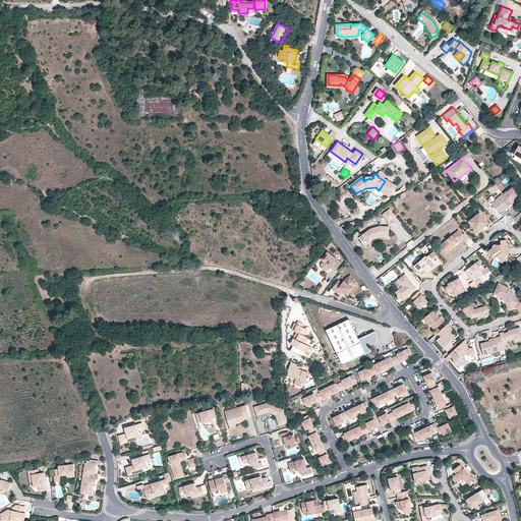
[(389,184),(383,192),(388,195),(393,193),(393,188),(394,187),(389,184)]
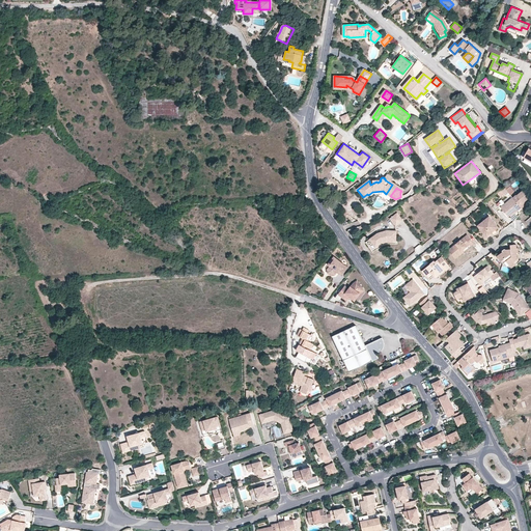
[(516,194),(513,197),(522,207),(523,210),(527,205),(526,204),(528,202),(526,199),(529,197),(523,190),(518,195),(516,194)]
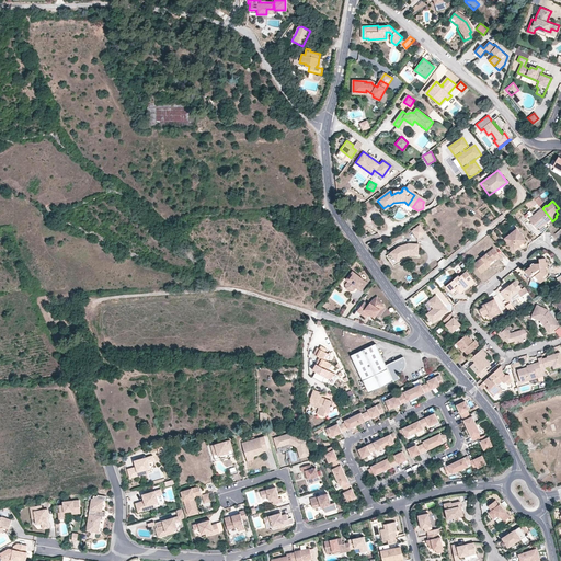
[(542,208),(529,219),(537,229),(547,221),(547,222),(551,219),(542,208)]
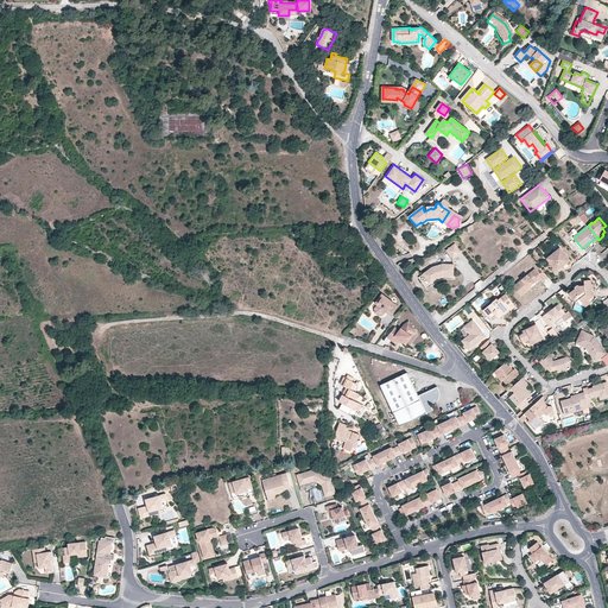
[(455,244),(447,251),(453,258),(461,252),(455,244)]
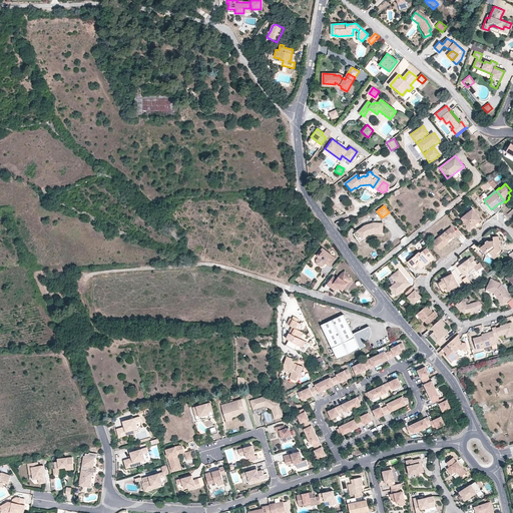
[(473,209),(462,217),(471,228),(482,219),(473,209)]
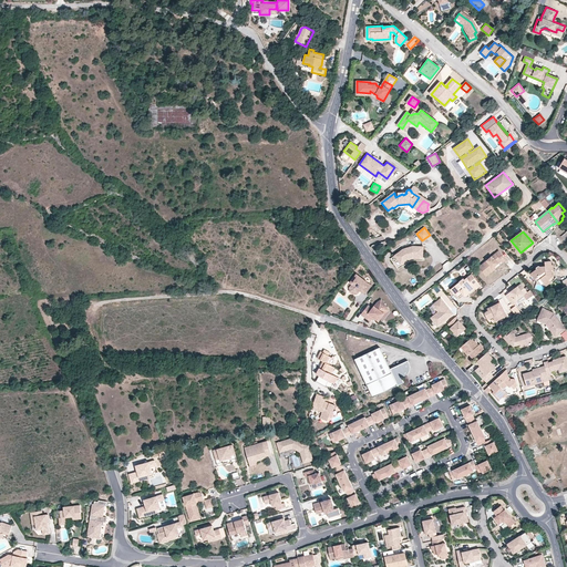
[(403,249),(390,258),(399,269),(403,266),(401,264),(408,259),(415,256),(422,257),(423,247),(412,246),(403,249)]
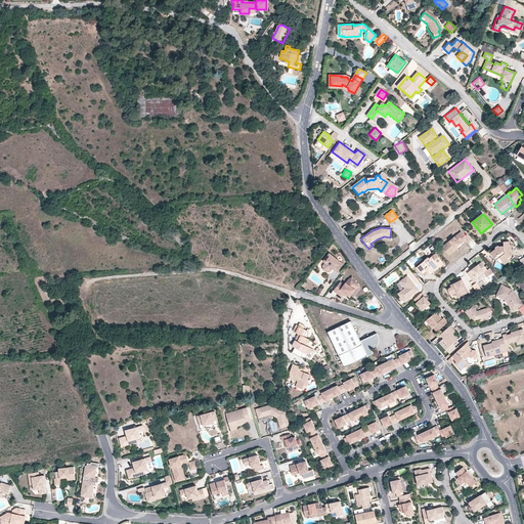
[(462,231),(443,246),(450,255),(456,249),(455,248),(464,241),(465,243),(468,239),(462,231)]
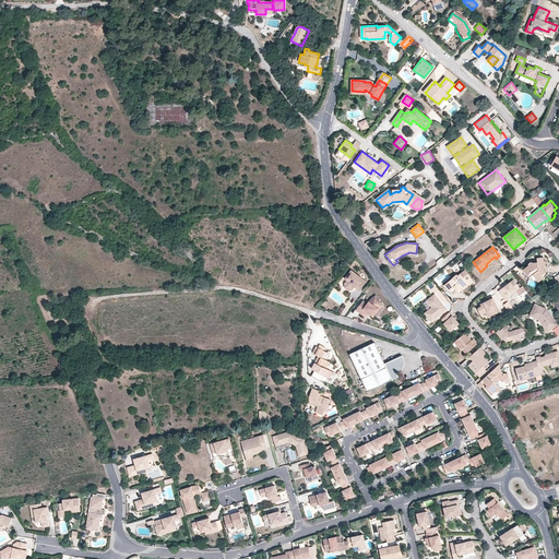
[(528,266),(523,272),(528,280),(532,276),(535,281),(540,277),(543,280),(548,275),(548,269),(548,263),(547,263),(547,260),(536,259),(536,264),(536,266),(532,265),(532,264),(530,263),(528,265),(528,266)]
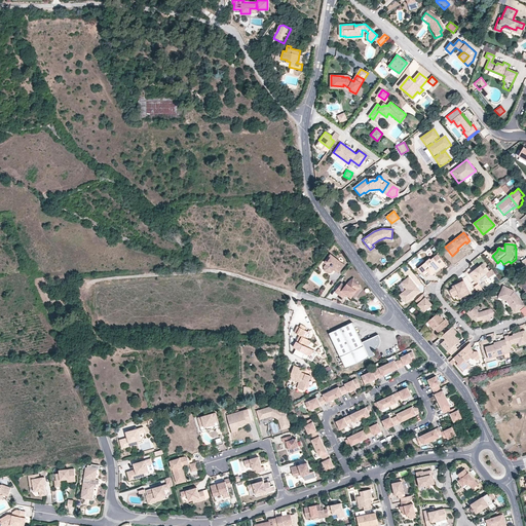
[(327,263),(324,267),(325,269),(329,272),(332,271),(334,269),(336,268),(337,269),(336,270),(339,272),(345,265),(341,262),(341,263),(338,261),(339,260),(331,254),(325,262),(327,263)]
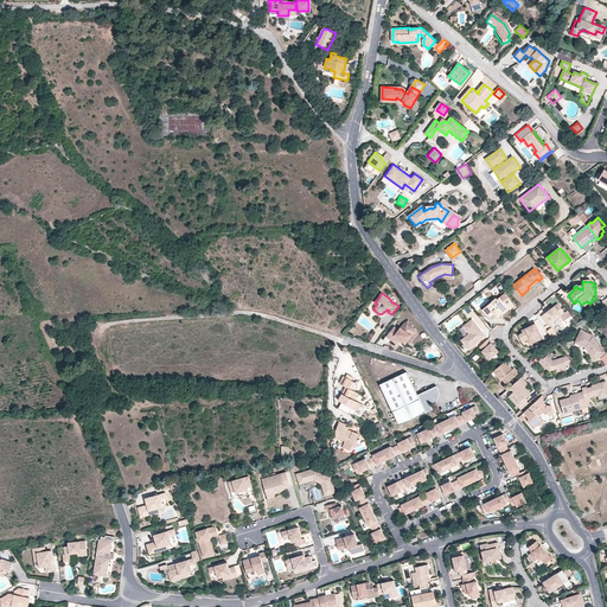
[(497,296),(483,308),(489,314),(492,311),(497,317),(502,313),(503,314),(515,305),(512,301),(505,293),(499,296),(502,298),(499,300),(497,296)]
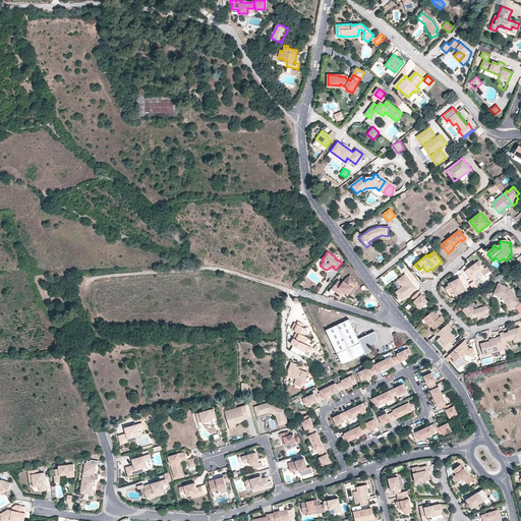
[(476,257),(463,268),(470,278),(474,275),(472,273),(482,265),(476,257)]
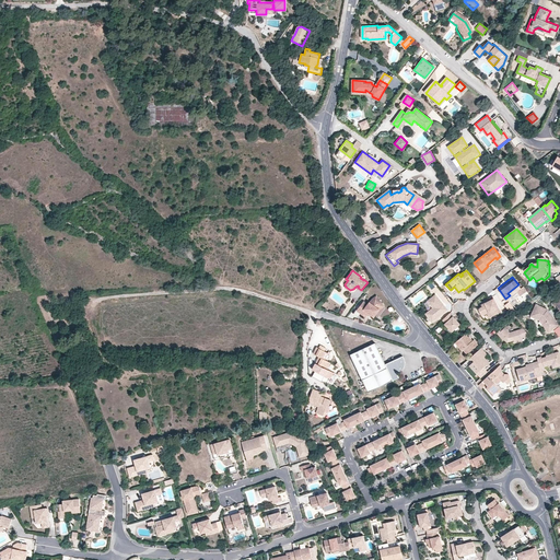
[(447,307),(434,293),(427,300),(433,307),(426,314),(432,321),(447,307)]
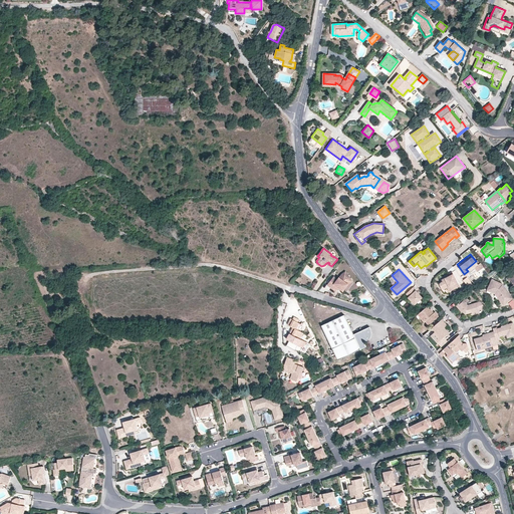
[(442,280),(439,282),(441,287),(448,284),(451,290),(460,286),(452,271),(448,273),(449,275),(442,279),(442,280)]
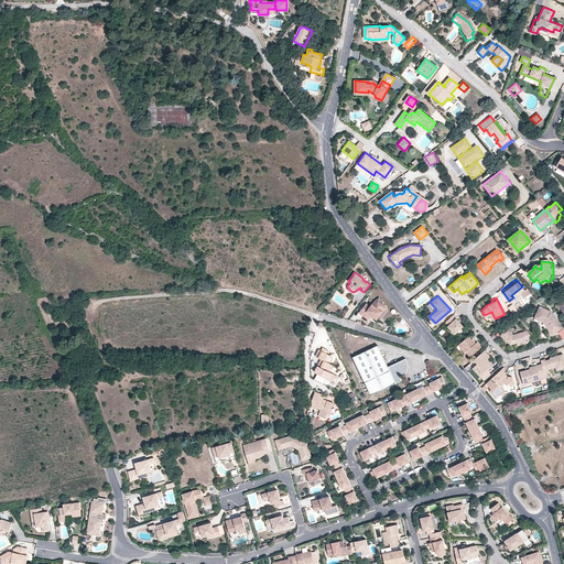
[(367,303),(359,312),(366,317),(369,314),(376,318),(381,312),(387,308),(380,299),(375,301),(370,306),(367,303)]
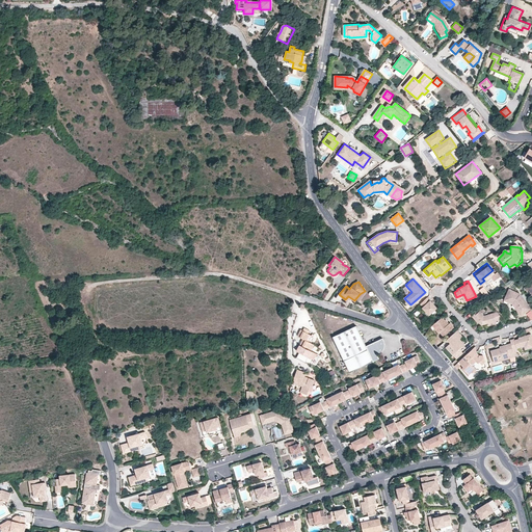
[(483,287),(479,289),(483,296),(488,293),(483,287)]
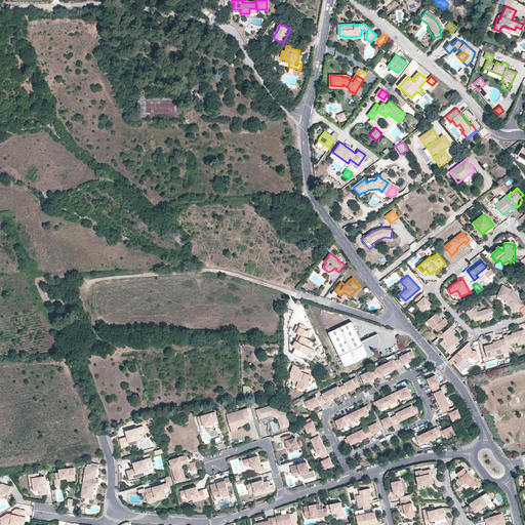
[(502,285),(498,294),(502,297),(505,296),(507,297),(507,300),(515,311),(524,305),(518,296),(517,297),(513,292),(515,291),(514,290),(502,285)]
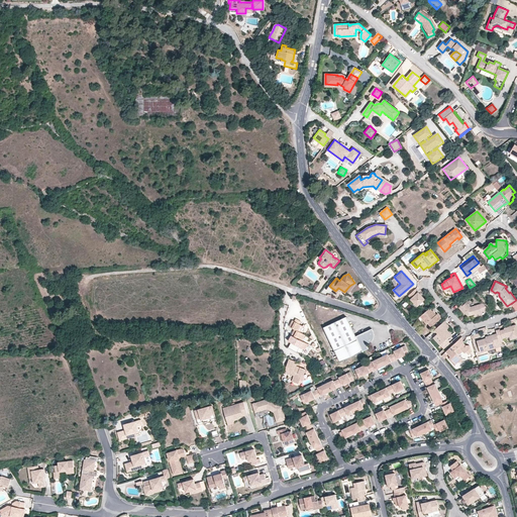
[(415,289),(408,295),(411,298),(410,299),(417,306),(425,299),(415,289)]
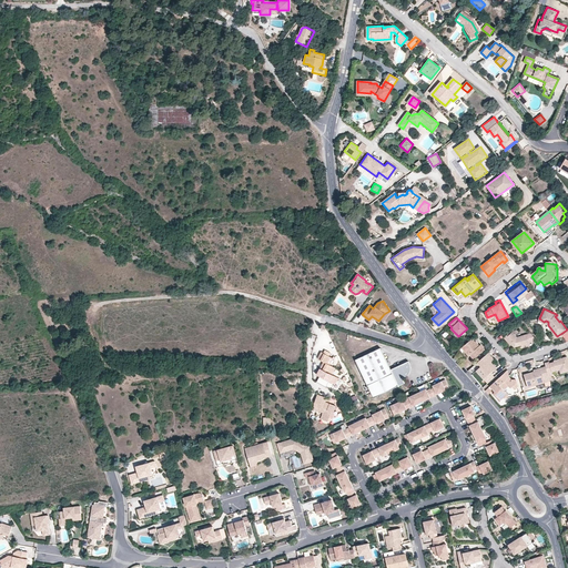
[(508,334),(504,337),(510,345),(511,344),(515,347),(519,346),(519,345),(520,344),(521,345),(521,348),(530,346),(530,343),(537,341),(531,334),(528,335),(529,336),(527,336),(526,335),(521,336),(521,338),(518,340),(517,338),(515,336),(515,335),(513,332),(508,335),(508,334)]
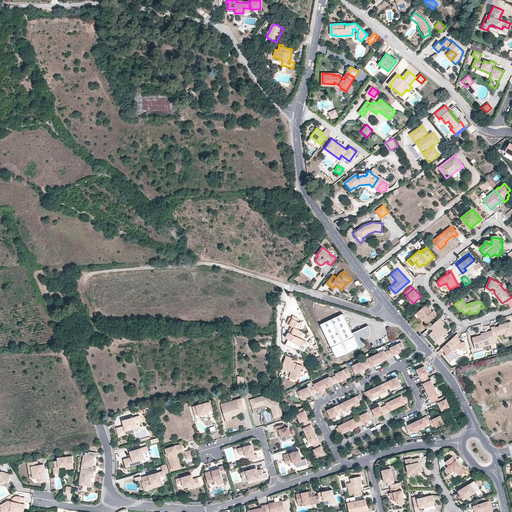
[(425,303),(415,312),(422,319),(423,318),(427,322),(437,313),(433,308),(430,311),(427,307),(425,303)]
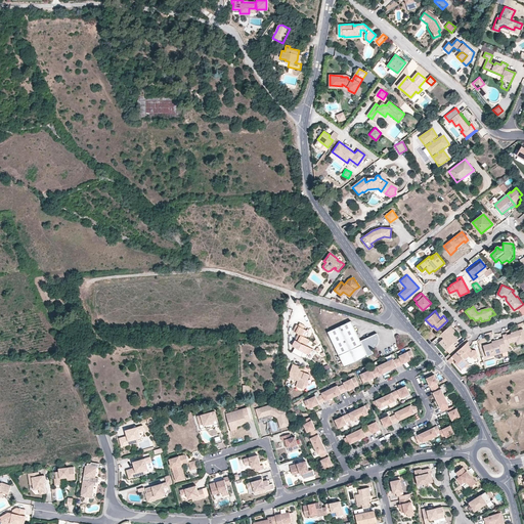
[(351,320),(328,332),(344,367),(374,353),(372,349),(375,347),(376,346),(377,345),(377,344),(378,343),(379,342),(379,340),(379,339),(379,338),(379,337),(379,335),(378,333),(361,341),(351,320)]
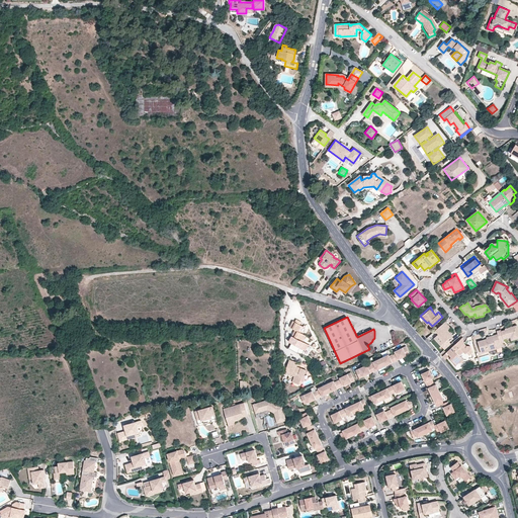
[(445,320),(435,330),(439,334),(435,337),(445,348),(451,342),(447,338),(453,333),(448,328),(450,326),(445,320)]
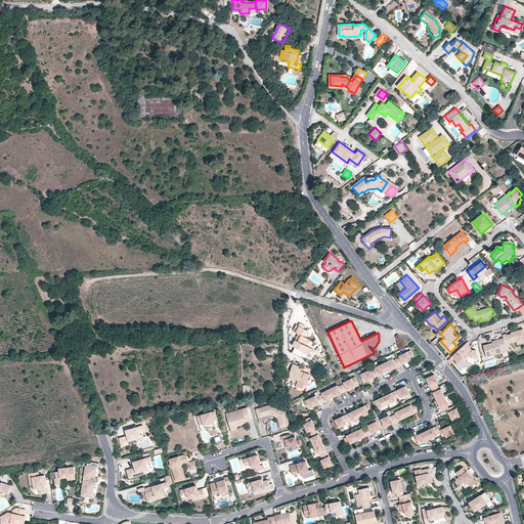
[(304,329),(299,325),(297,324),(294,331),(299,334),(292,346),(307,354),(311,348),(307,346),(310,340),(305,337),(308,331),(304,329)]
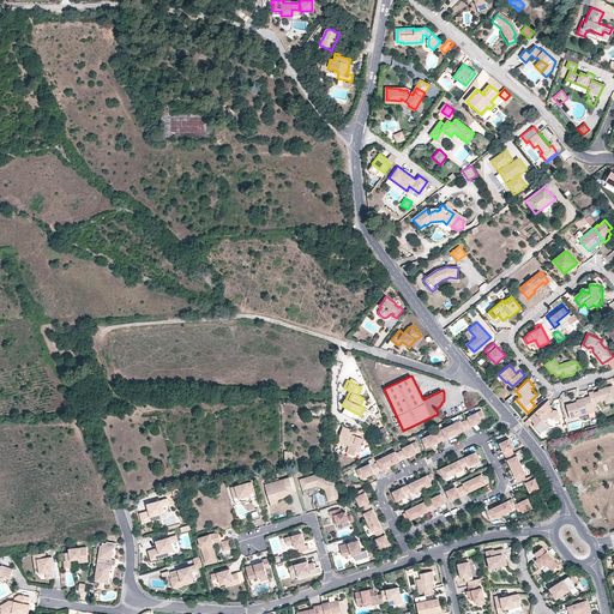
[(589,392),(590,397),(593,403),(597,402),(596,398),(601,397),(601,401),(605,399),(606,403),(613,401),(613,390),(613,385),(602,389),(602,390),(594,392),(594,391),(589,392)]
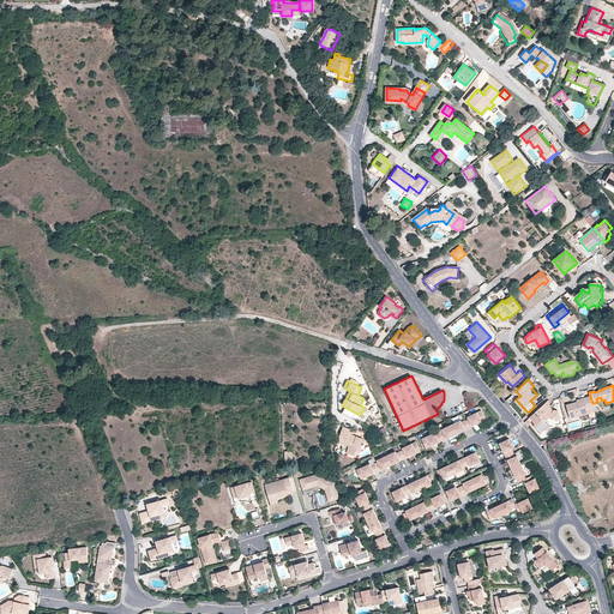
[(584,399),(566,405),(570,419),(588,414),(588,410),(594,408),(593,403),(590,397),(584,398),(584,399)]
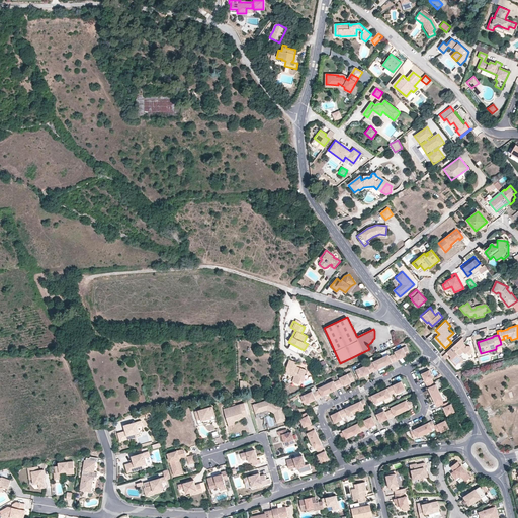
[(461,339),(452,346),(454,349),(453,350),(452,349),(448,352),(451,356),(450,357),(456,364),(459,361),(460,362),(463,359),(459,354),(459,353),(460,353),(463,351),(464,352),(466,352),(471,348),(470,344),(466,345),(466,346),(465,346),(463,344),(464,342),(461,339)]
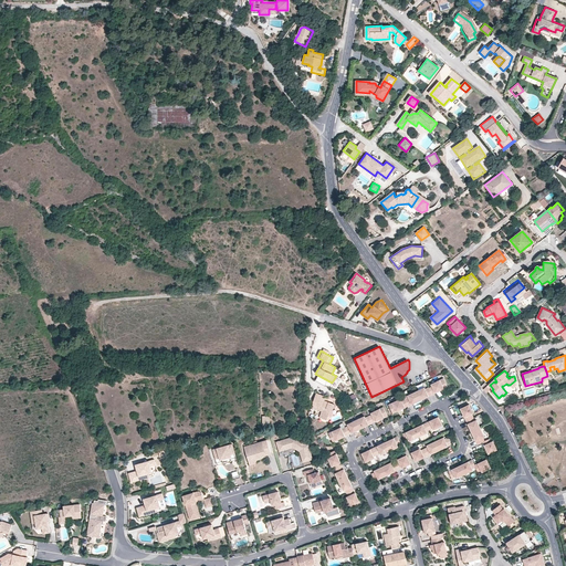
[(430,387),(433,394),(449,387),(446,378),(433,384),(433,386),(430,387)]
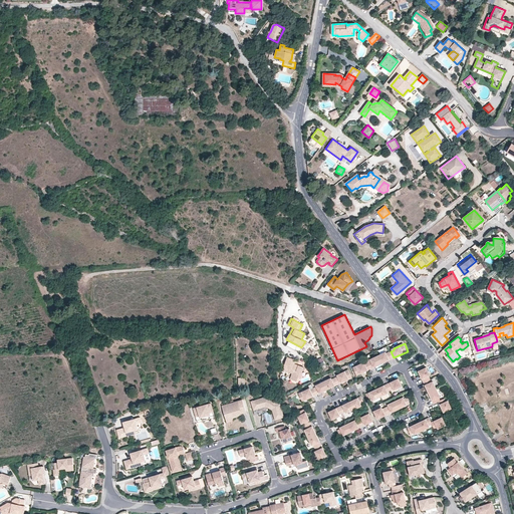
[(379,354),(383,363),(394,357),(391,351),(388,352),(388,351),(379,354)]
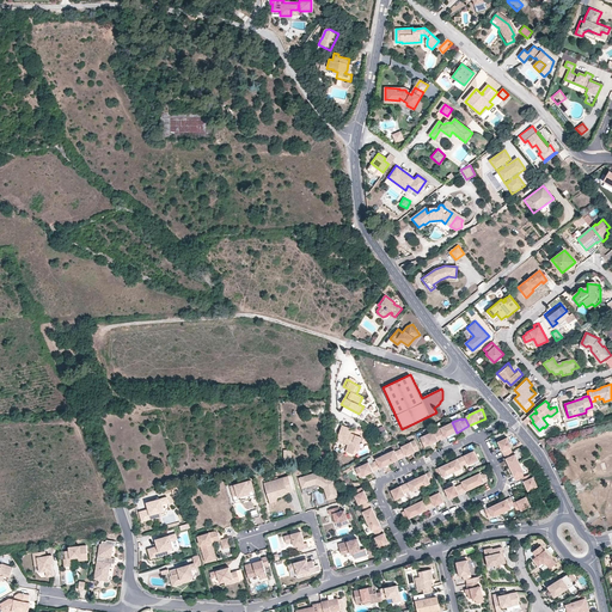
[(444,429),(440,430),(444,439),(457,433),(452,422),(442,427),(444,429)]
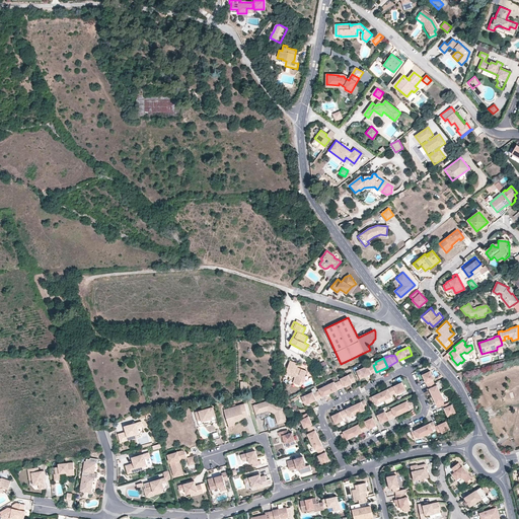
[(290,361),(285,373),(294,376),(294,377),(292,383),(299,385),(302,376),(305,377),(307,371),(301,369),(300,372),(296,371),(297,368),(298,364),(290,361)]
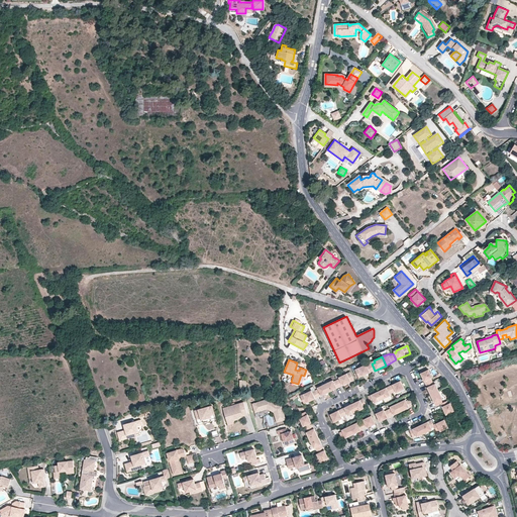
[(356,369),(360,377),(375,371),(372,364),(369,365),(368,364),(356,369)]
